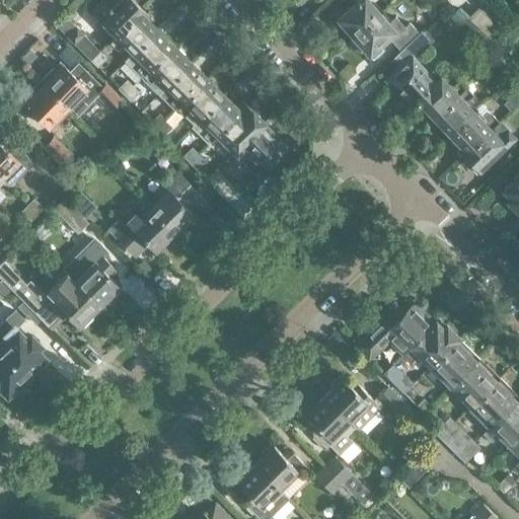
[(101,0),(102,1),(93,11),(102,20),(101,21),(115,35),(142,8),(133,0),(101,0)]
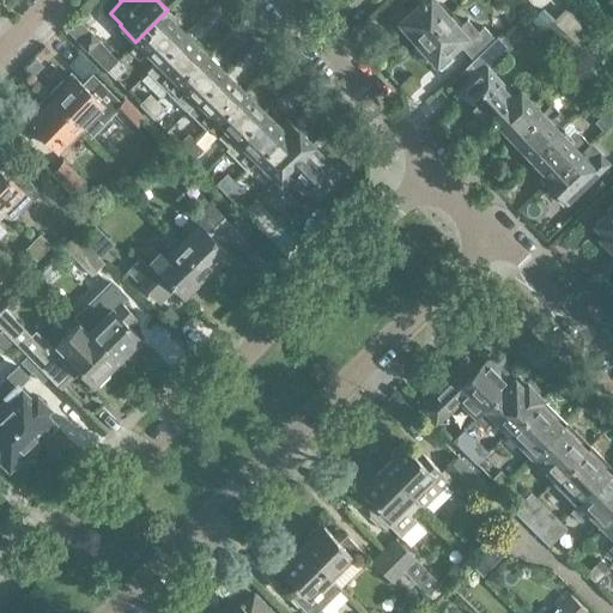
[(448,16),(438,4),(442,0),(417,0),(419,2),(408,13),(400,5),(387,16),(414,46),(448,16)]
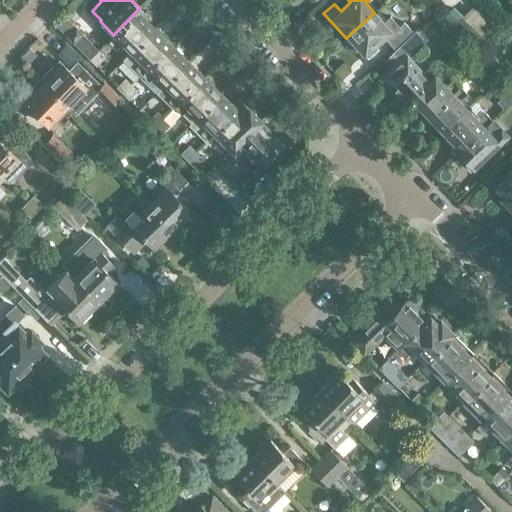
[(480,1),(472,8),(492,27),(499,20),(480,1)]
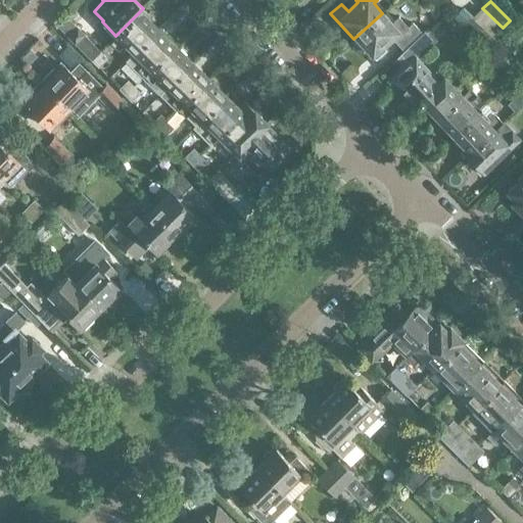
[(474,16),(462,6),(453,17),(482,46),(492,37),(473,18),(474,16)]
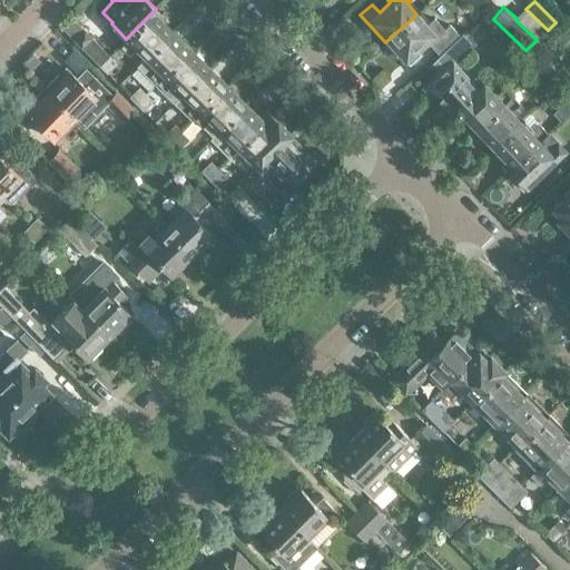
[(156,9),(126,39),(119,46),(128,53),(135,47),(145,57),(170,31),(157,18),(161,15),(156,9)]
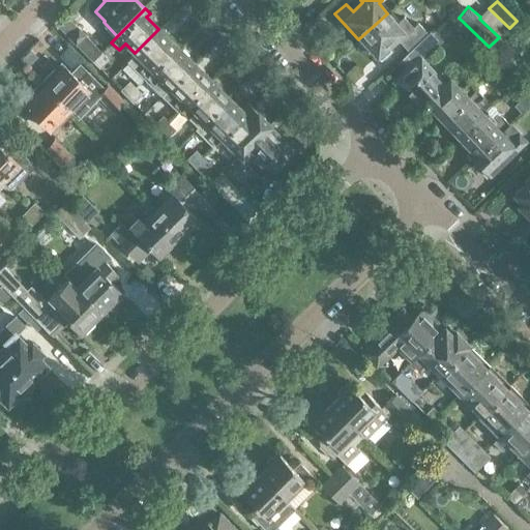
[(509,29),(509,28),(489,8),(480,17),(479,19),(499,37),(500,38),(509,29)]
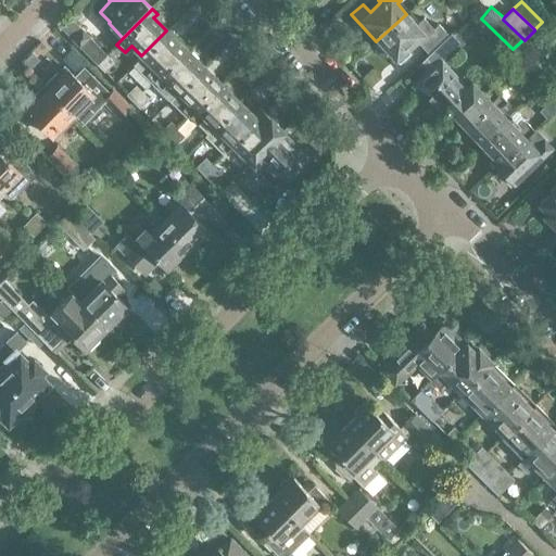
[(406,14),(376,41),(387,54),(390,51),(399,61),(409,51),(407,48),(416,40),(418,43),(419,43),(429,54),(431,51),(449,35),(439,24),(433,28),(424,16),(416,24),(406,14)]
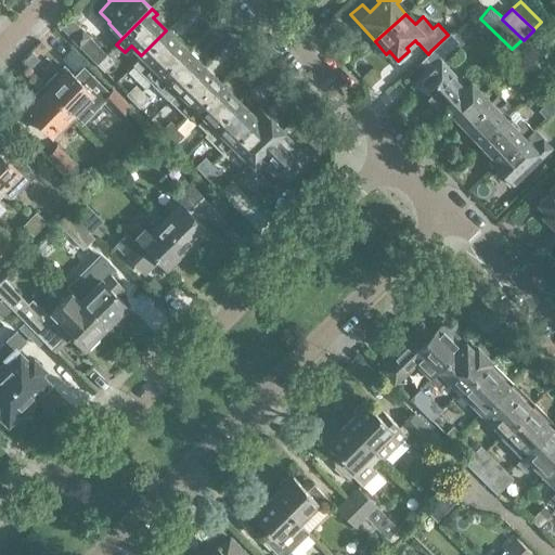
[(444,66),(483,29),(469,15),(451,33),(450,33),(448,35),(430,51),(440,62),(414,86),(439,111),(443,106),(469,81),(463,74),(457,79),(444,66)]
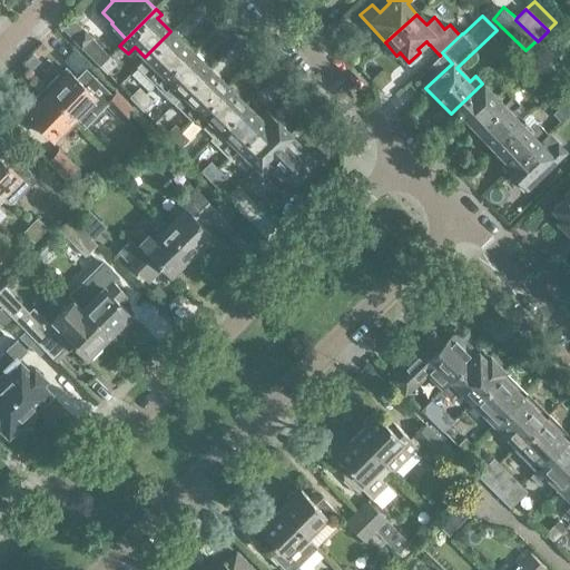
[(99,66),(109,56),(92,38),(92,37),(84,28),(72,39),(99,66)]
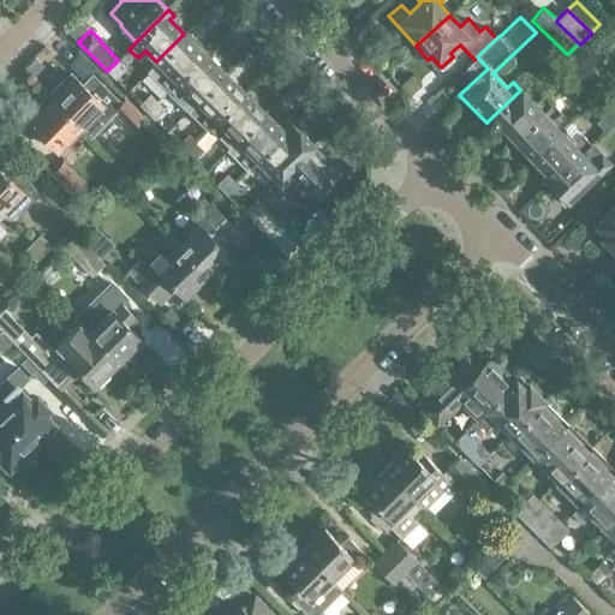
[(184,34),(156,61),(168,72),(160,81),(169,89),(204,53),(184,34)]
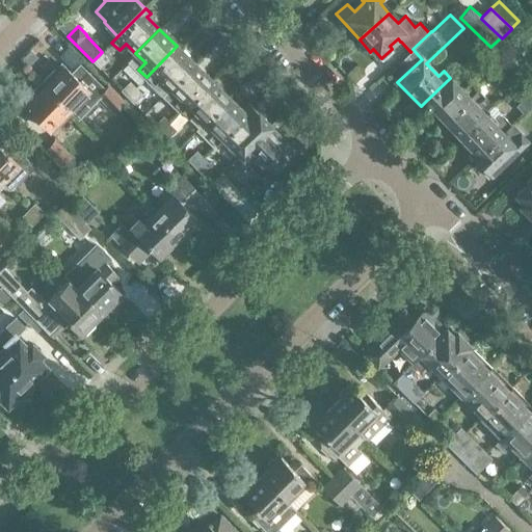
[(475,42),(464,52),(471,59),(481,49),(475,42)]
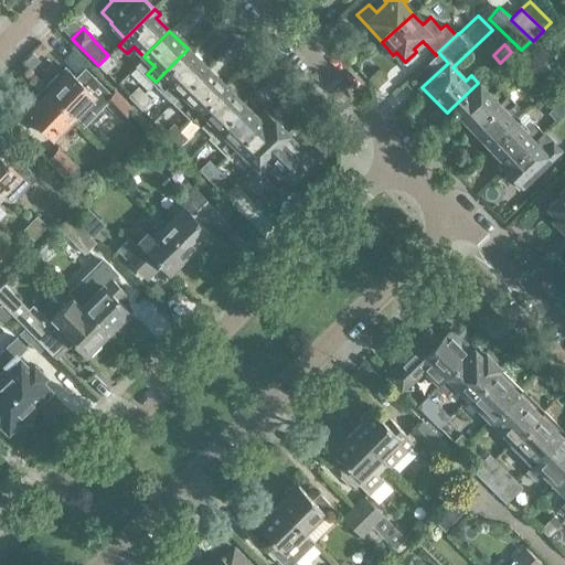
[(181,93),(205,67),(188,49),(156,82),(145,93),(135,103),(141,110),(151,99),(170,82),(181,93)]
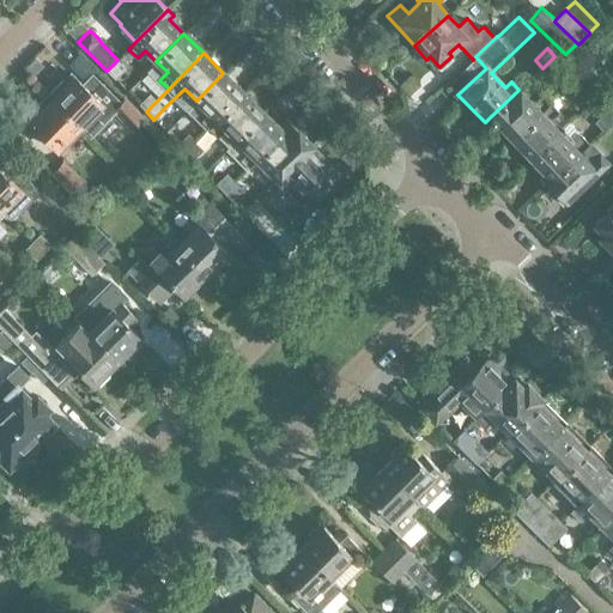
[(117,60),(107,71),(115,79),(126,68),(117,60)]
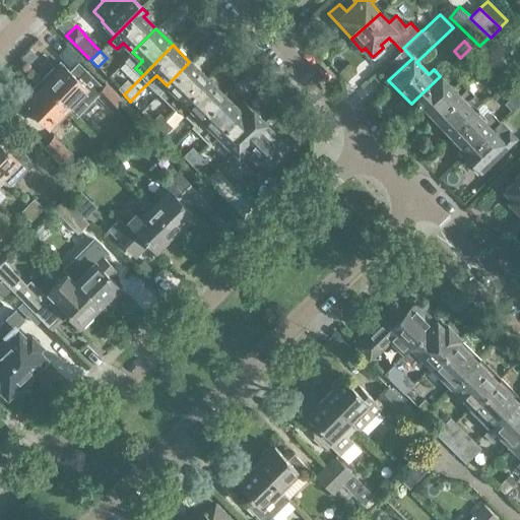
[(481,59),(471,69),(477,75),(488,66),(481,59)]
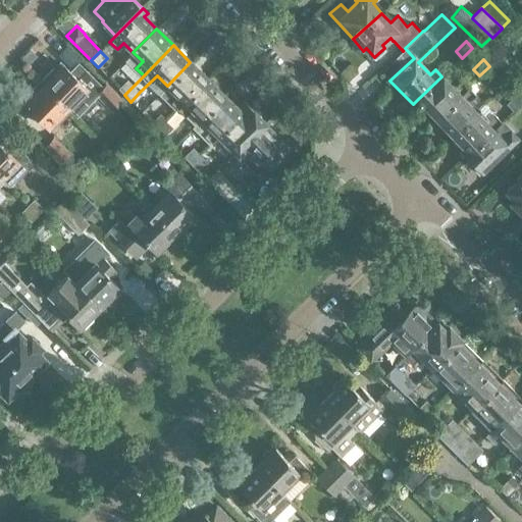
[(207,80),(190,62),(167,86),(176,95),(169,102),(177,109),(207,80)]
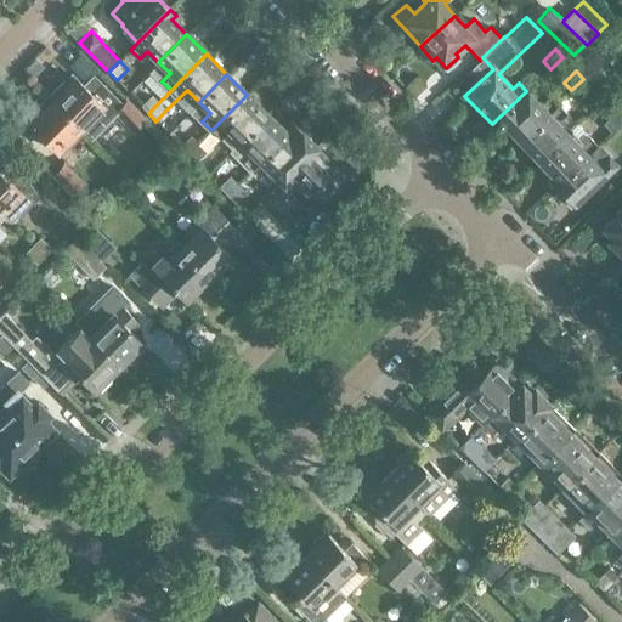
[(102,106),(73,77),(66,85),(62,82),(47,96),(84,133),(99,117),(95,113),(102,106)]
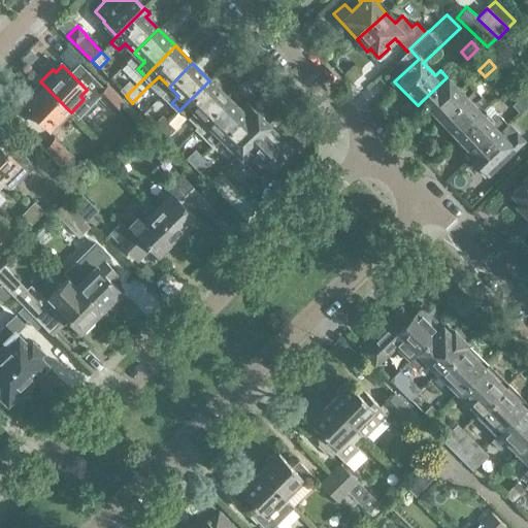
[(495,67),(485,76),(492,84),(502,73),(495,67)]
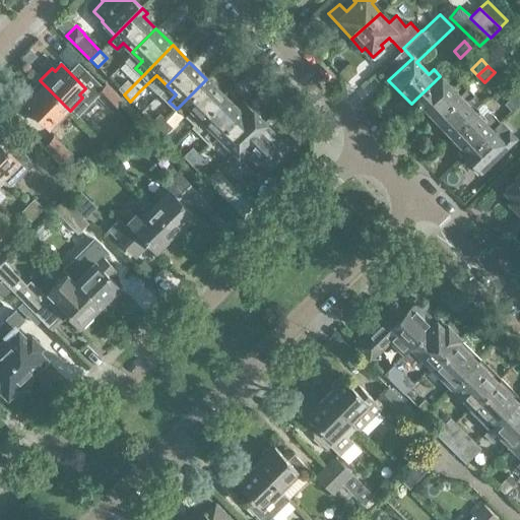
[(465,86),(459,79),(451,87),(440,76),(415,100),(433,117),(465,86)]
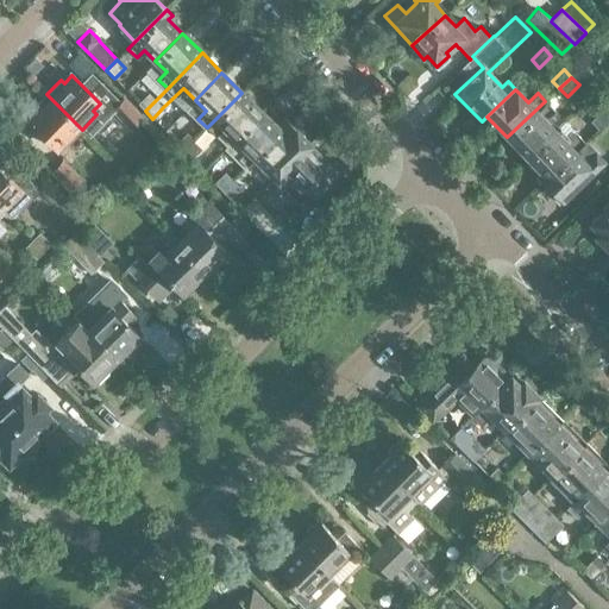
[(145,111),(156,100),(149,93),(138,104),(145,111)]
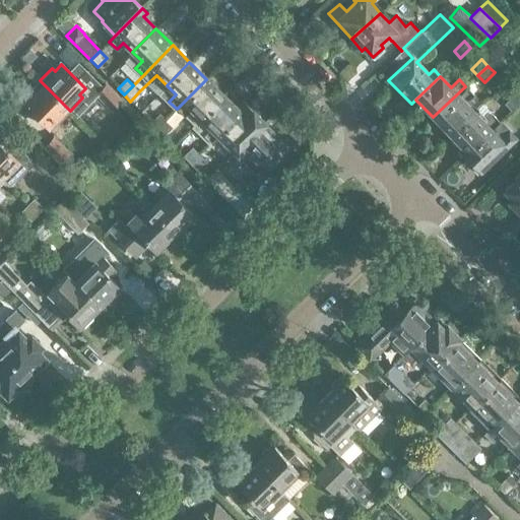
[(190,110),(199,118),(200,119),(223,95),(206,79),(177,109),(166,119),(167,119),(156,129),(163,135),(183,116),(184,117),(186,114),(190,110)]
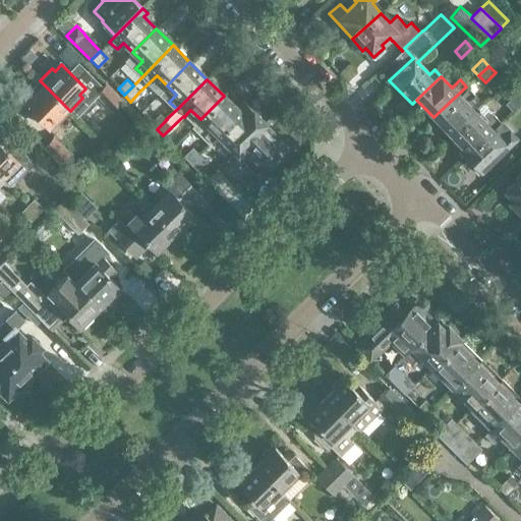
[(58,122),(68,112),(70,111),(40,80),(26,94),(30,97),(23,102),(54,132),(61,125),(58,122)]
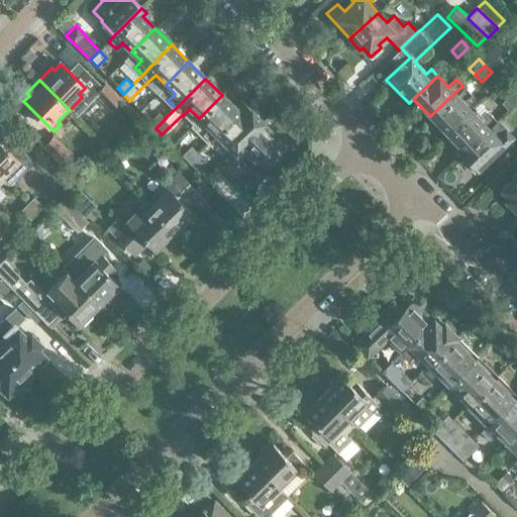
[(121,98),(106,82),(94,93),(110,110),(121,98)]
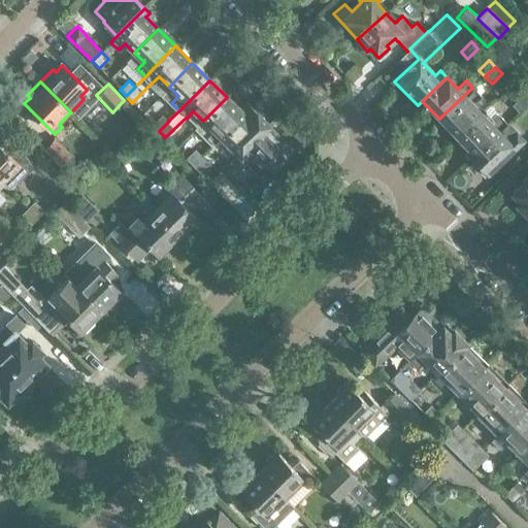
[(481,96),(479,94),(472,88),(439,119),(456,136),(481,112),(472,104),(481,96)]
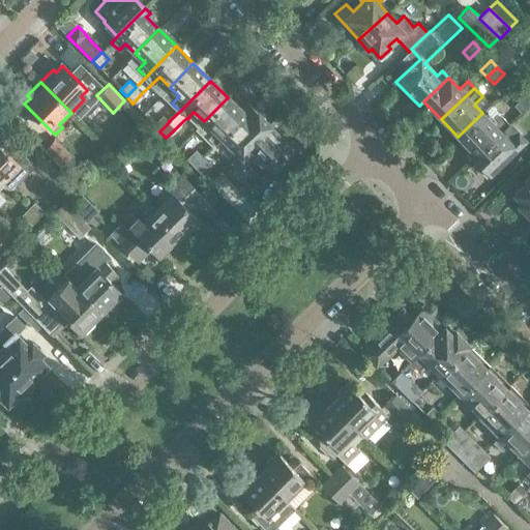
[(519,111),(529,100),(525,95),(513,106),(519,111)]
